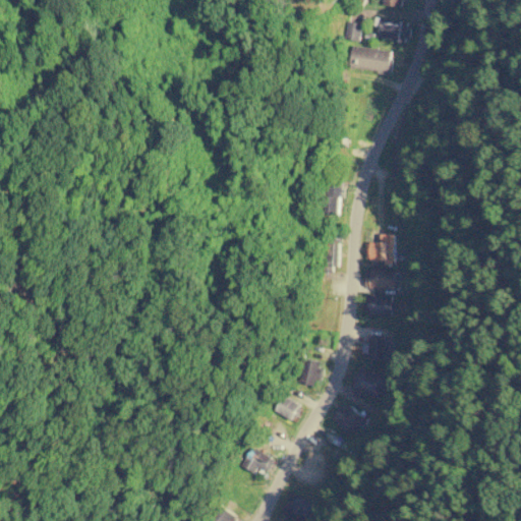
[(400,40),(402,19),(375,16),(374,24),(379,25),(378,38),(400,40)]
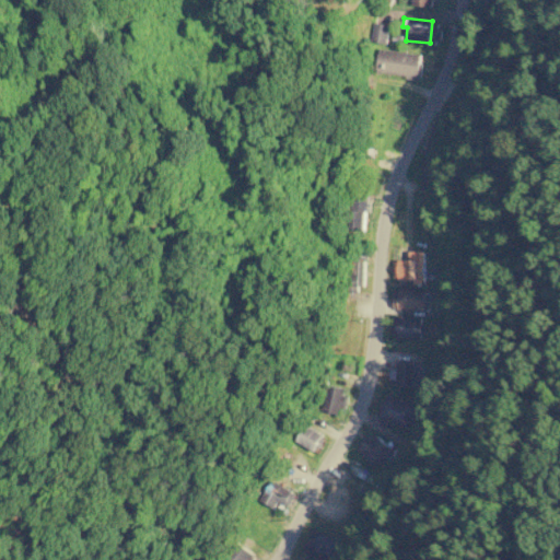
[(370,41),(386,44),(391,25),(373,22),(370,41)]
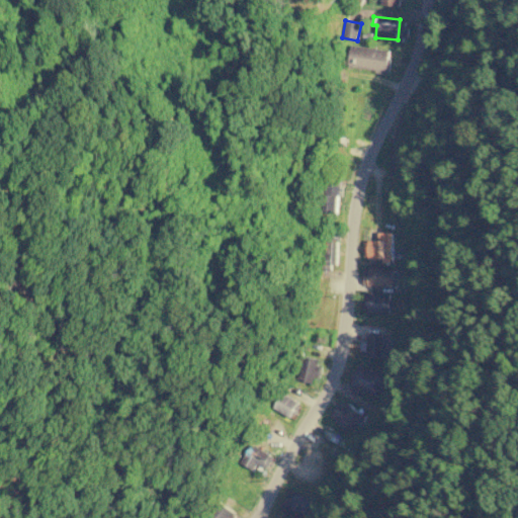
[(389,72),(392,50),(350,46),(348,68),(389,72)]
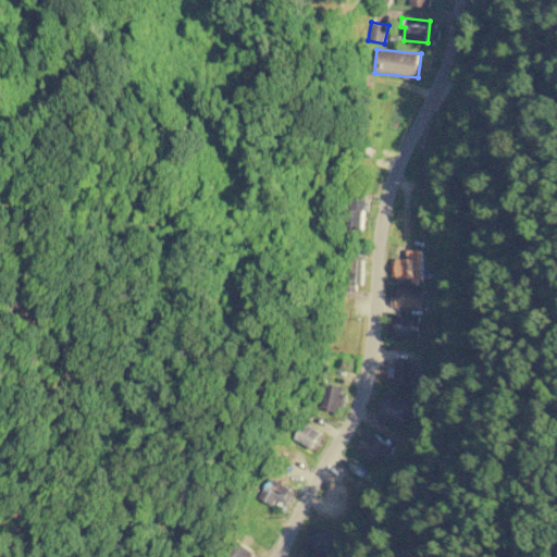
[(366,199),(347,198),(346,229),(364,229),(366,199)]
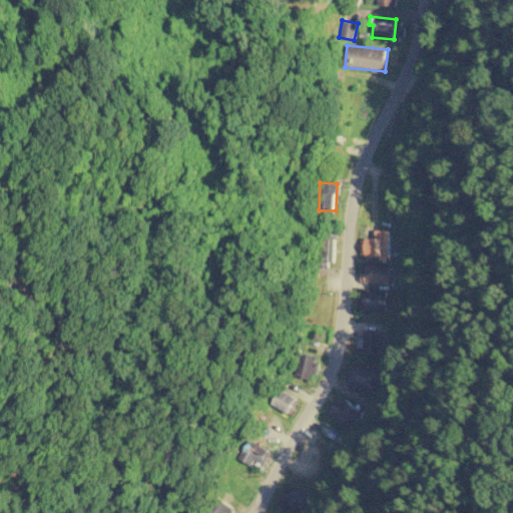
[(390,229),(376,229),(375,238),(361,237),(361,255),(379,255),(378,260),(389,260),(390,229)]
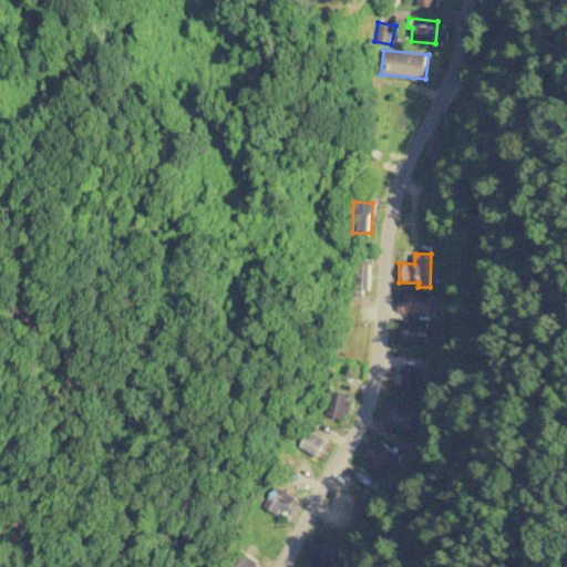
[(432,313),(432,294),(399,292),(399,313),(432,313)]
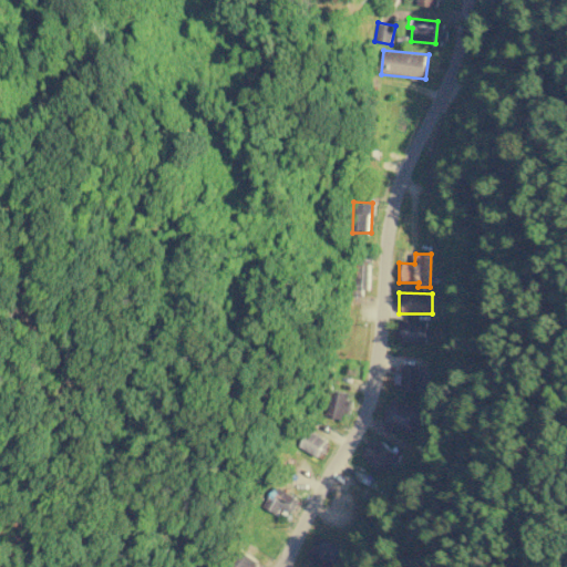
[(398,342),(431,342),(431,320),(402,320),(402,330),(398,330),(398,342)]
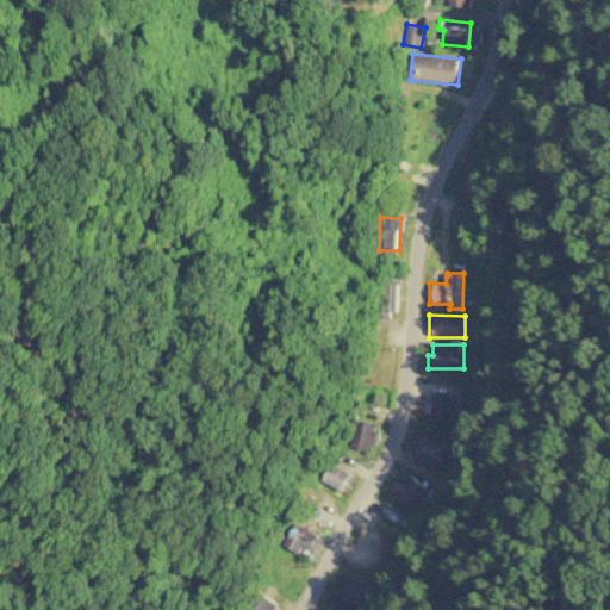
[(431,421),(461,422),(462,397),(433,396),(431,421)]
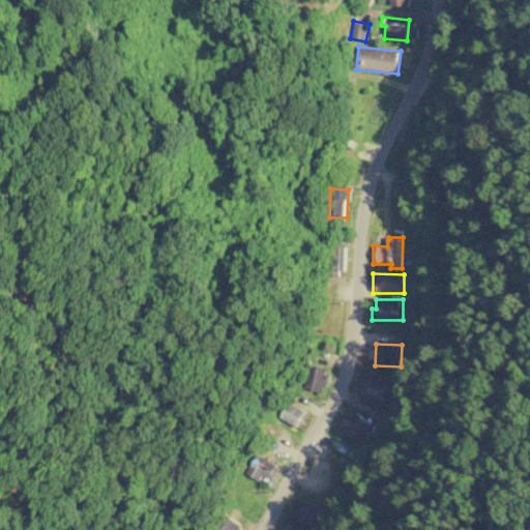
[(302,387),(320,392),(321,385),(327,387),(330,375),(324,374),(326,366),(308,362),(302,387)]
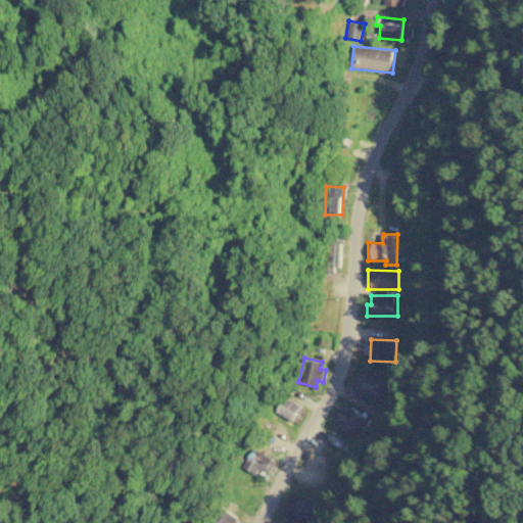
[(352,388),(382,398),(389,378),(361,368),(352,388)]
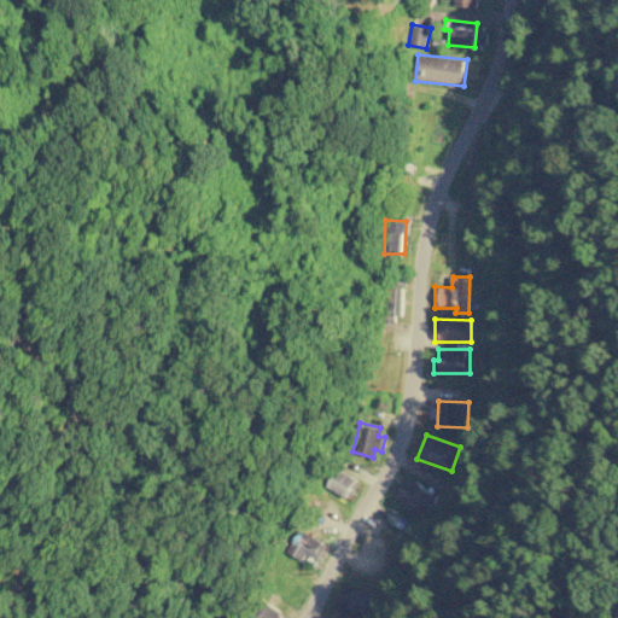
[(334,472),(328,489),(353,499),(359,481),(334,472)]
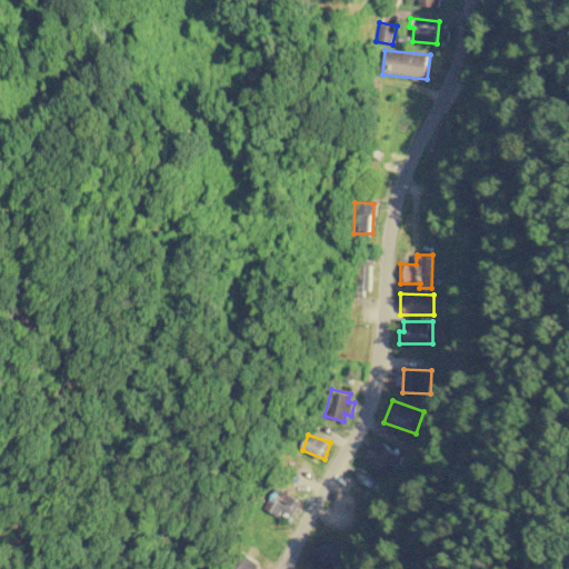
[(381,473),(399,456),(381,439),(363,458),(381,473)]
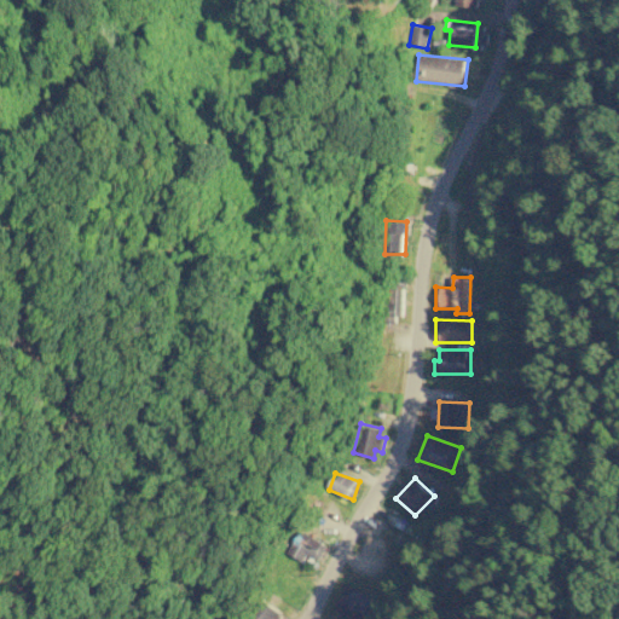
[(320,560),(328,542),(296,531),(288,554),(304,560),(306,555),(320,560)]
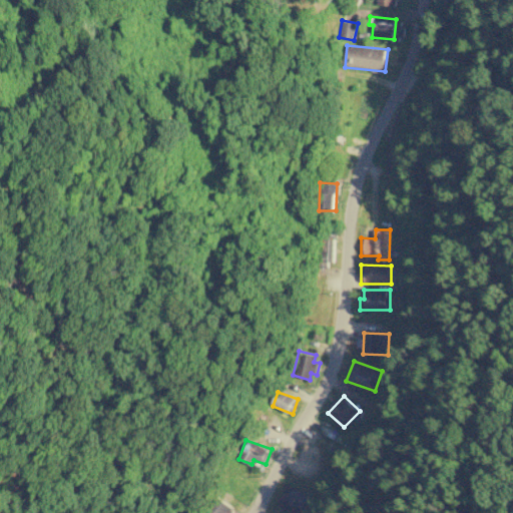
[(278,506),(294,512),(301,512),(309,496),(287,486),(278,506)]
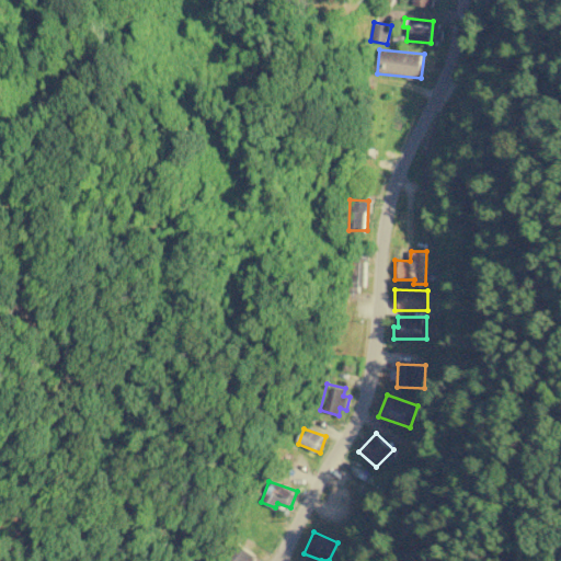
[(251,560),(255,556),(236,544),(224,560),(251,560)]
